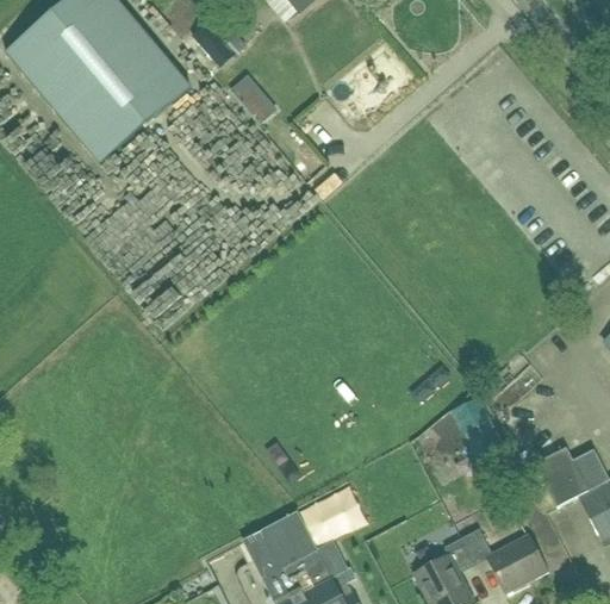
[(99,162),(191,86),(118,0),(66,0),(6,51),(99,162)]
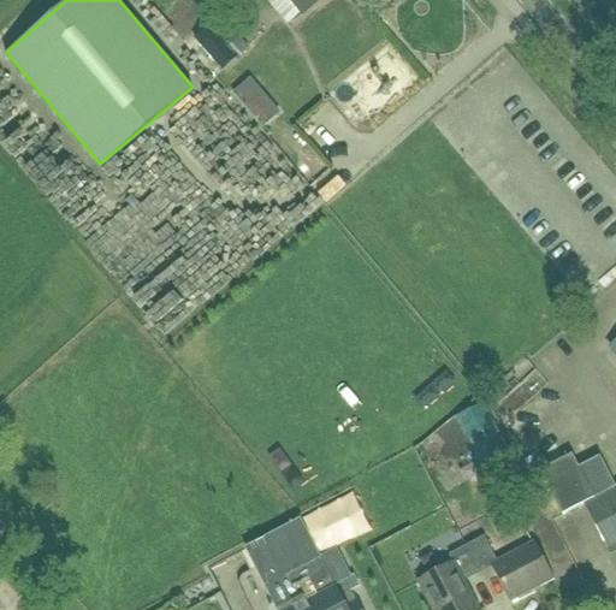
[(291,0),(302,12),(315,0),(291,0)]
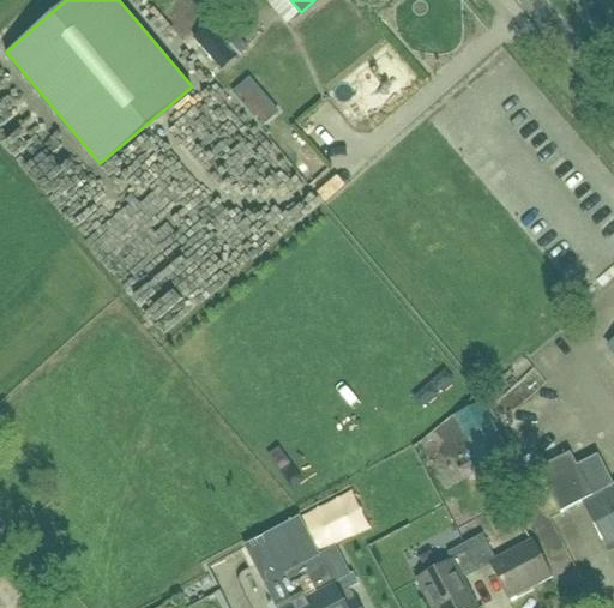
[(193,34),(221,66),(238,52),(236,52),(246,43),(230,25),(220,34),(208,20),(193,34)]
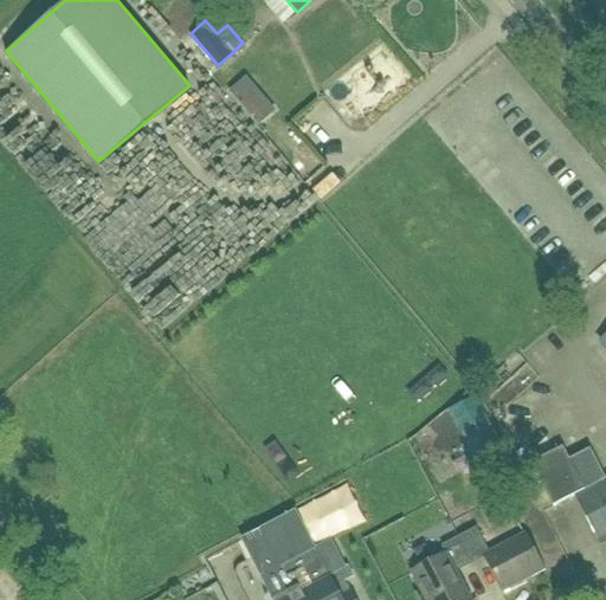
[(272,108),(246,76),(230,90),(256,121),(272,108)]
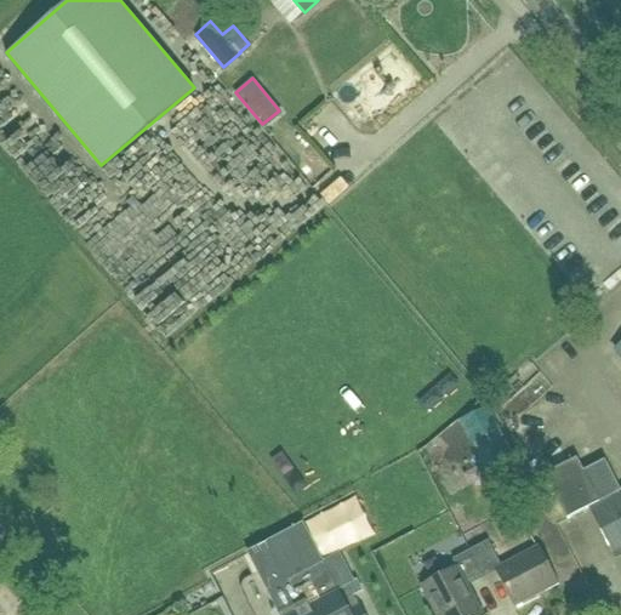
[(516,451),(490,404),(463,417),(489,466),(516,451)]
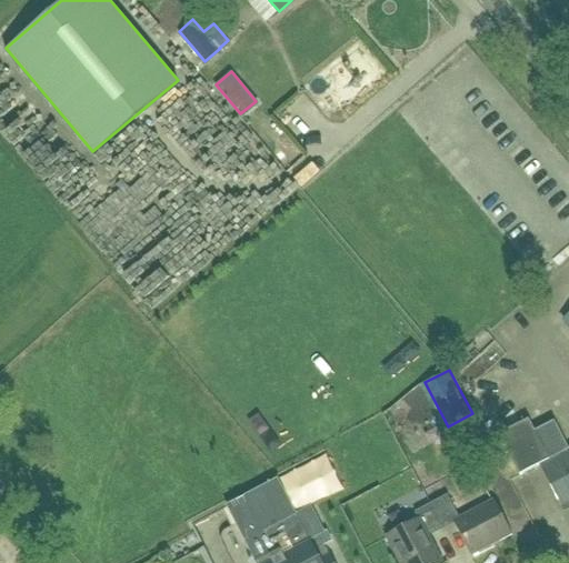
[(527,415),(498,431),(499,433),(518,471),(539,460),(548,455),(568,445),(552,418),(533,428),(527,415)]
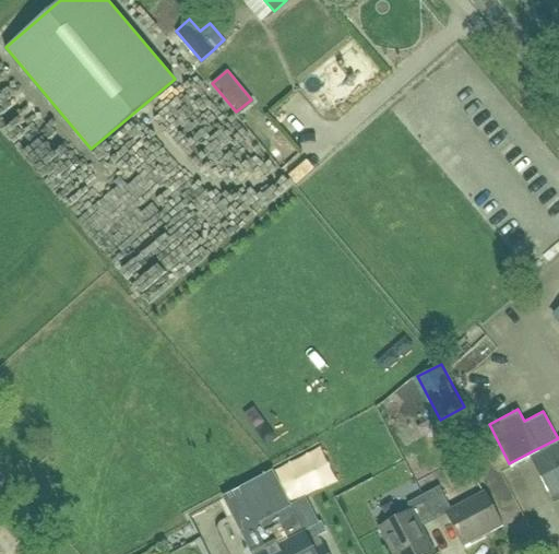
[(538,448),(530,452),(530,454),(552,495),(558,491),(558,437),(558,438),(538,448)]
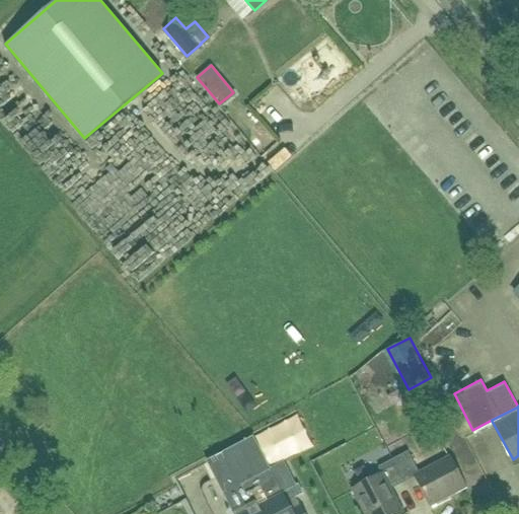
[(252,434),(207,458),(223,491),(235,513),(304,513),(291,487),(297,484),(284,459),(270,466),(252,434)]
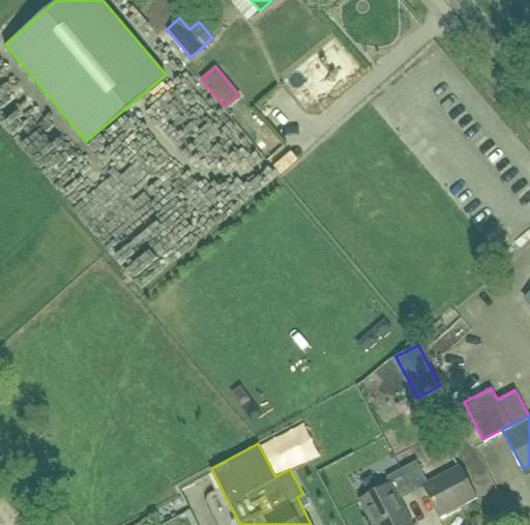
[(415,458),(401,466),(412,489),(422,484),(438,514),(474,495),(458,464),(428,480),(415,458)]
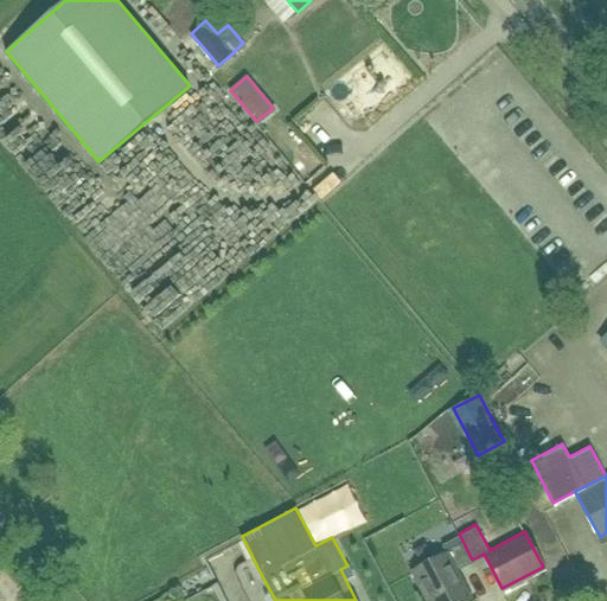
[(472,560),(459,534),(442,543),(446,549),(411,568),(428,600),(458,600),(470,595),(457,568),(472,560)]
